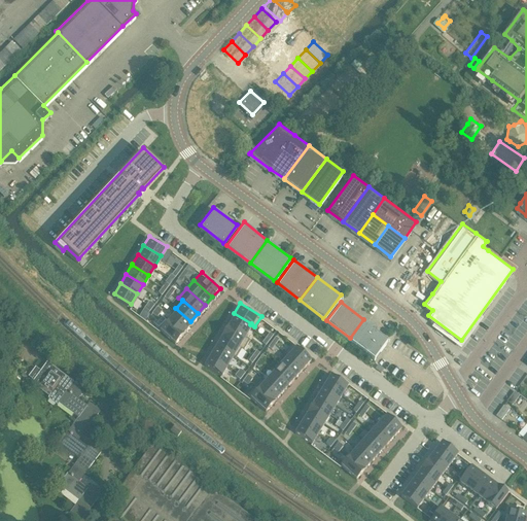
[(174,306),(166,315),(183,331),(183,330),(190,321),(175,308),(176,308),(174,306)]
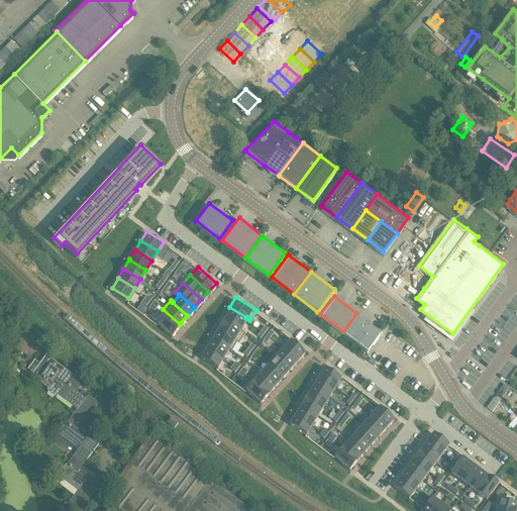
[(224,316),(223,316),(240,326),(245,318),(246,317),(229,307),(224,316)]
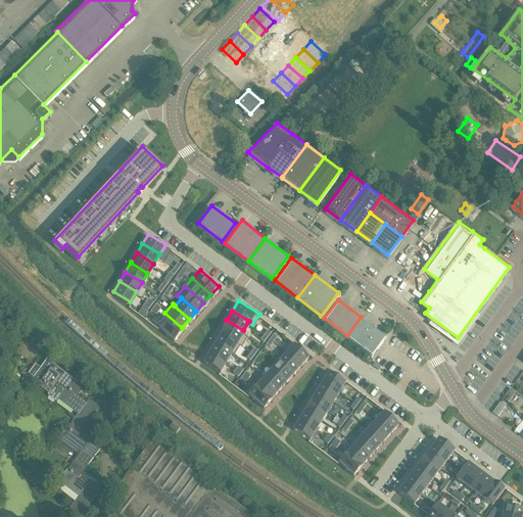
[(164,313),(156,321),(174,336),(182,328),(164,313)]
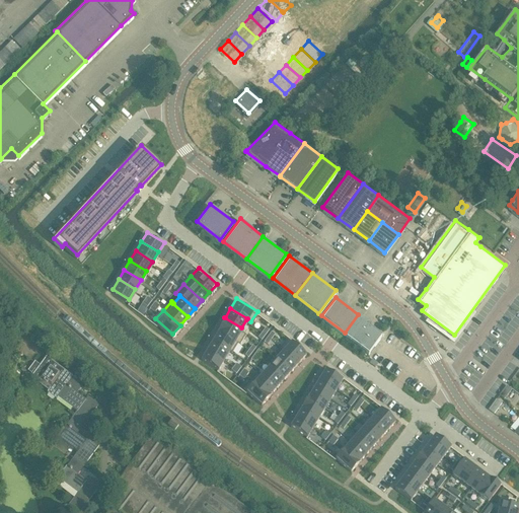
[(368,350),(381,332),(358,314),(345,333),(368,350)]
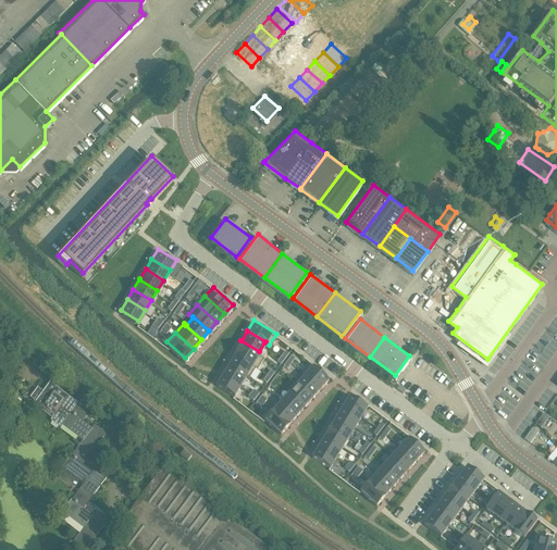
[(10,338),(1,350),(7,354),(15,342),(10,338)]
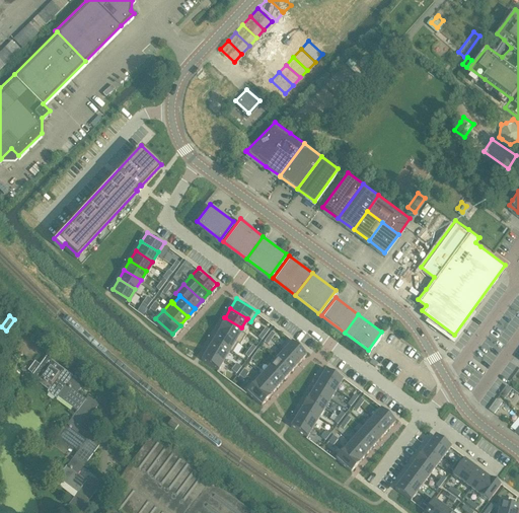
[(224,316),(218,327),(219,326),(237,339),(239,340),(245,330),(241,327),(224,317),(225,317),(224,316)]
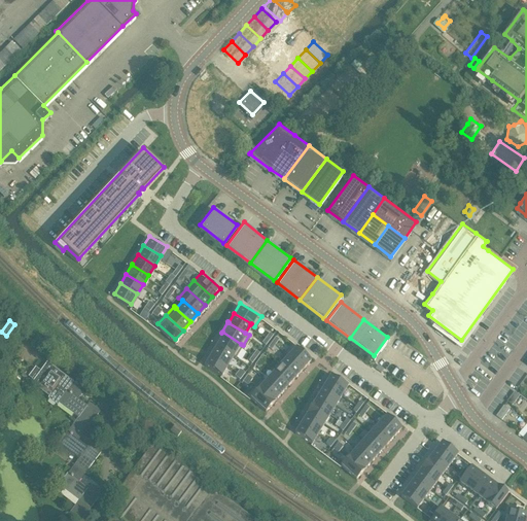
[(221,333),(216,342),(234,352),(233,352),(235,353),(241,344),(222,332),(221,333)]
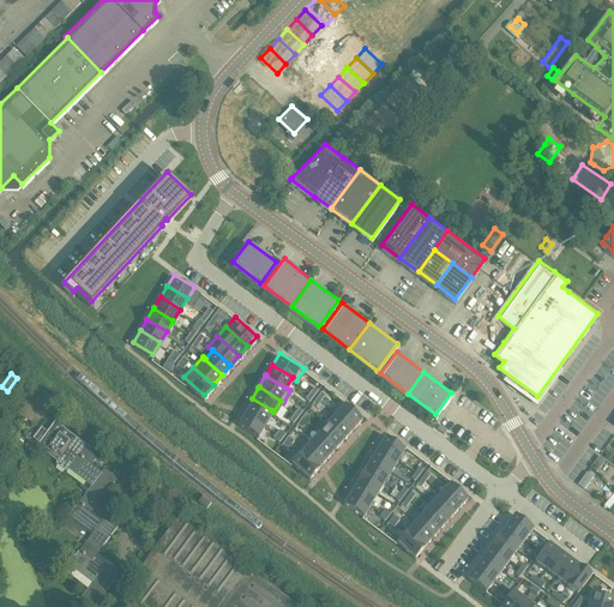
[(341,396),(331,406),(336,409),(353,425),(362,415),(341,396)]
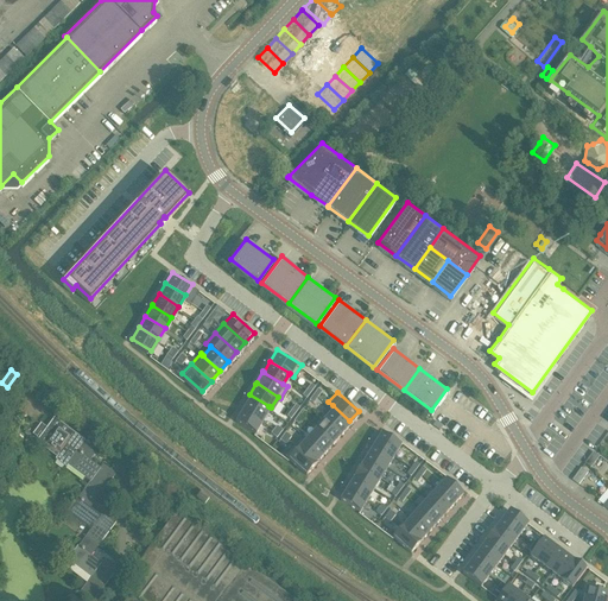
[(249,394),(242,405),(263,417),(268,406),(270,406),(249,394)]
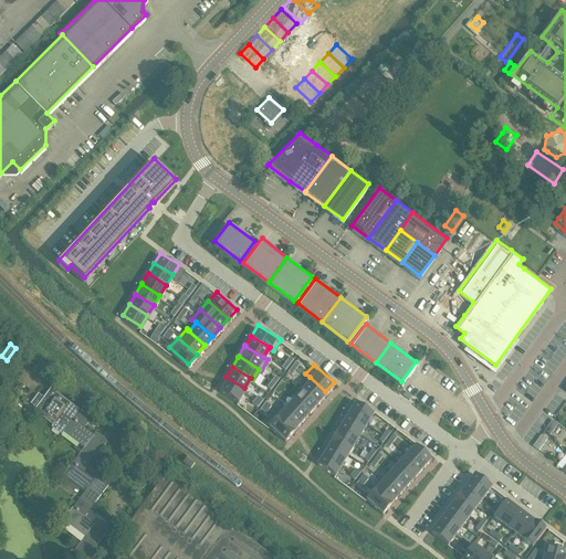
[(226,377),(219,387),(238,399),(244,388),(226,377)]
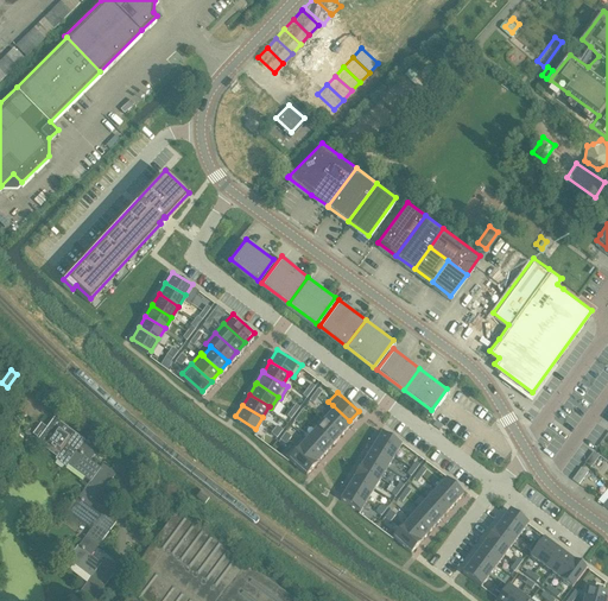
[(333,405),(324,415),(341,430),(349,421),(333,405)]
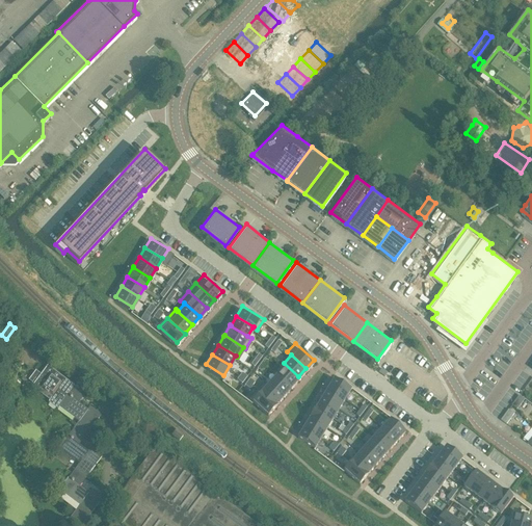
[(74,380),(47,361),(41,370),(35,366),(28,375),(33,379),(31,383),(50,396),(48,397),(57,404),(58,402),(57,401),(67,391),(69,392),(70,390),(71,391),(72,389),(73,389),(77,384),(74,382),(74,380)]
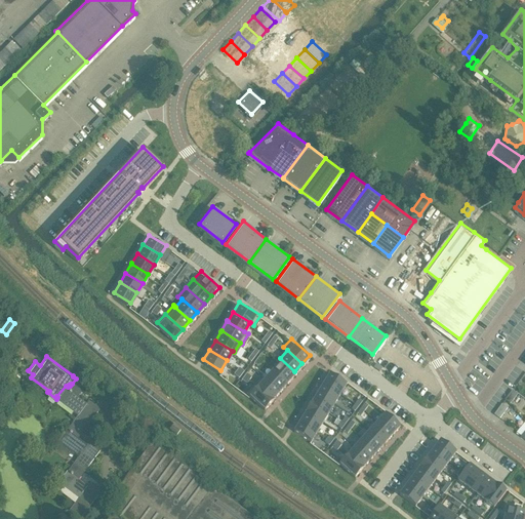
[(280,358),(272,366),(287,380),(294,371),(280,358)]
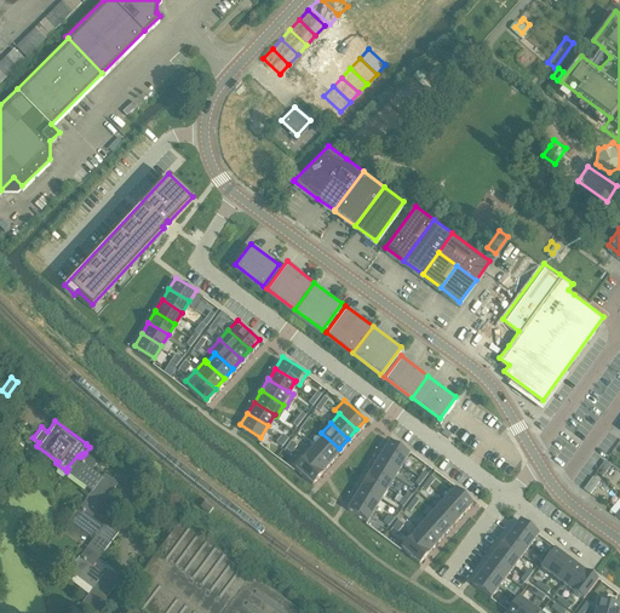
[(321,433),(313,442),(329,458),(339,448),(321,433)]
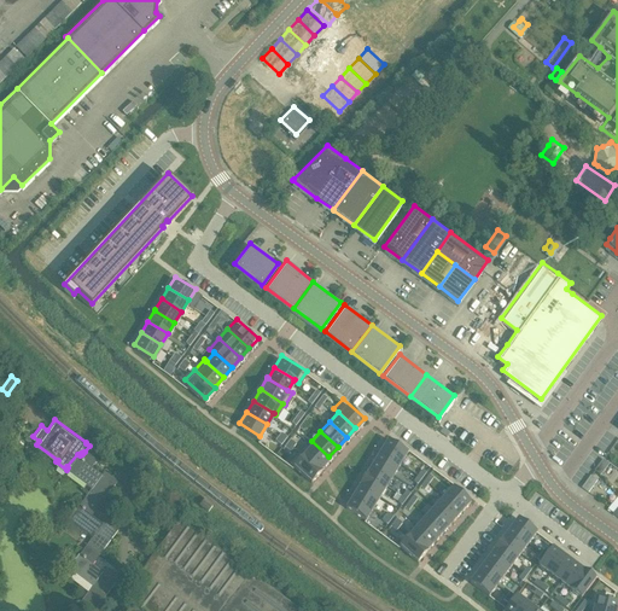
[(388,435),(380,447),(401,459),(407,447),(388,435)]
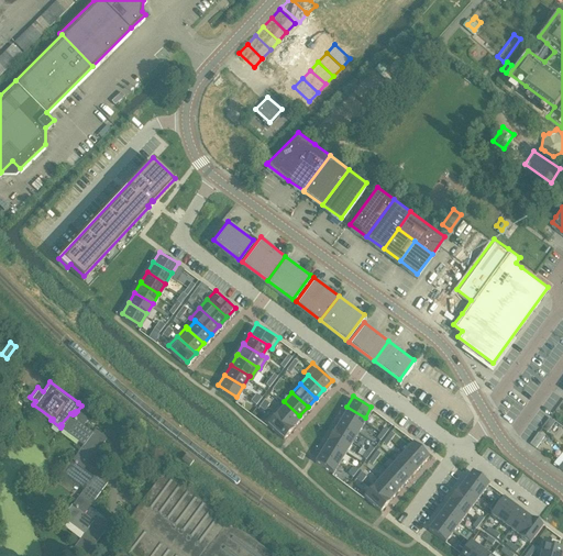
[(276,410),(291,424),(293,424),(299,415),(284,401),(276,410)]
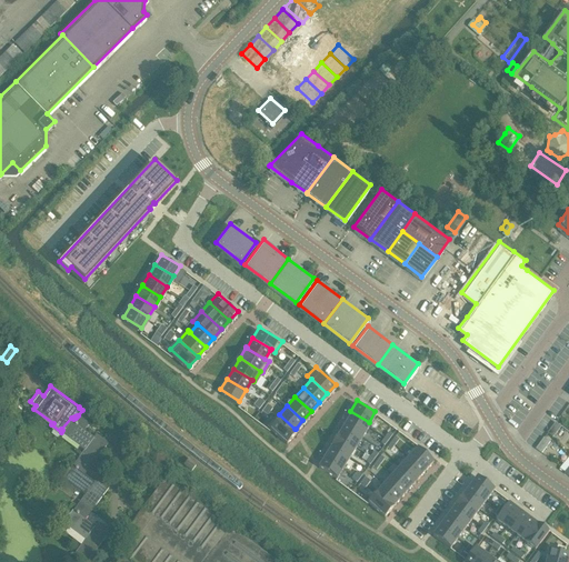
[(83,424),(90,415),(82,410),(78,415),(77,415),(76,418),(75,417),(73,419),(71,418),(61,429),(62,430),(61,432),(63,431),(83,445),(79,452),(90,461),(108,439),(96,429),(93,432),(83,424)]
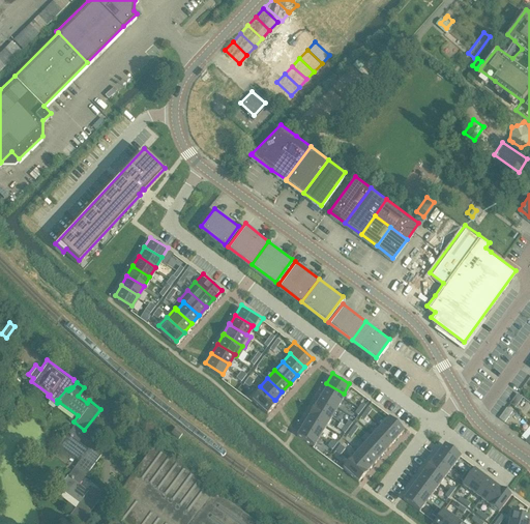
[(257,383),(248,391),(267,409),(275,400),(274,400),(260,386),(257,383)]
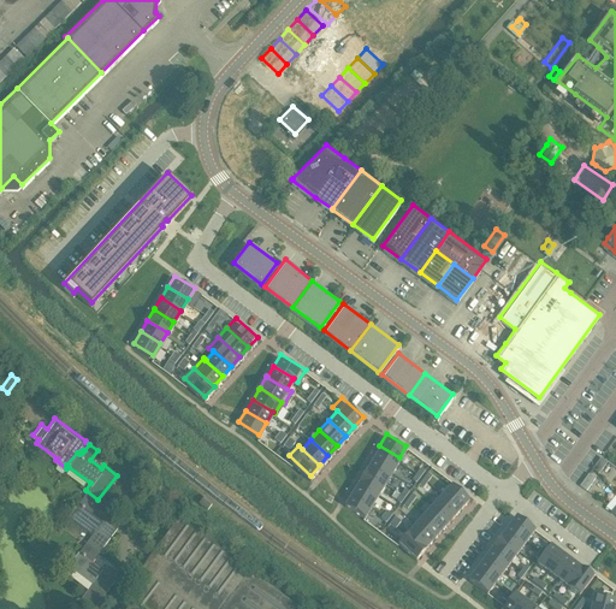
[(379,445),(372,456),(392,468),(400,457),(379,445)]
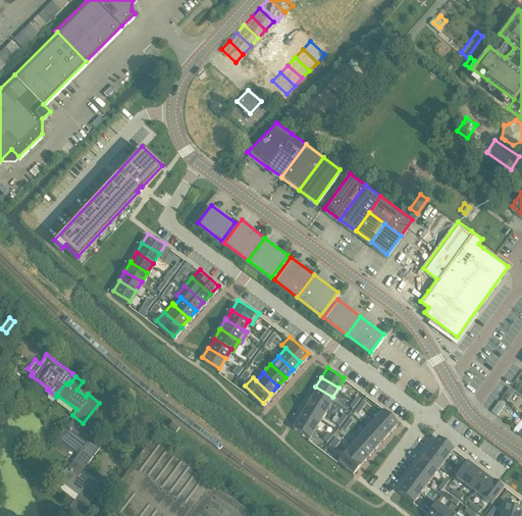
[(507,396),(514,387),(510,383),(503,393),(507,396)]
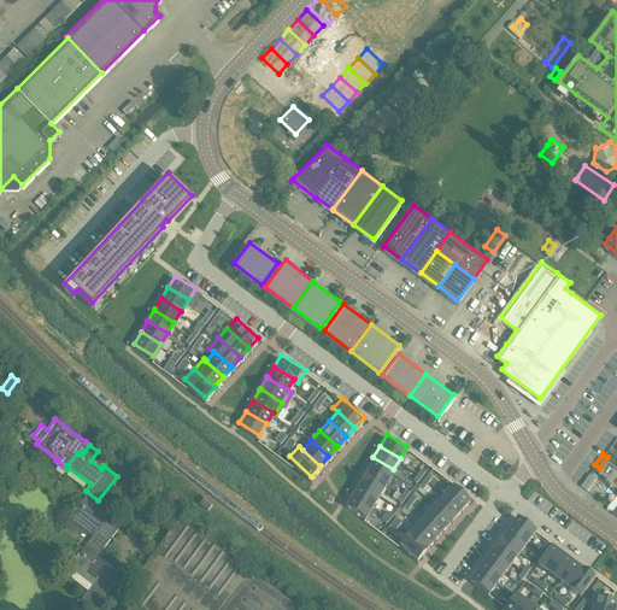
[(366,468),(386,480),(393,469),(372,457),(366,468)]
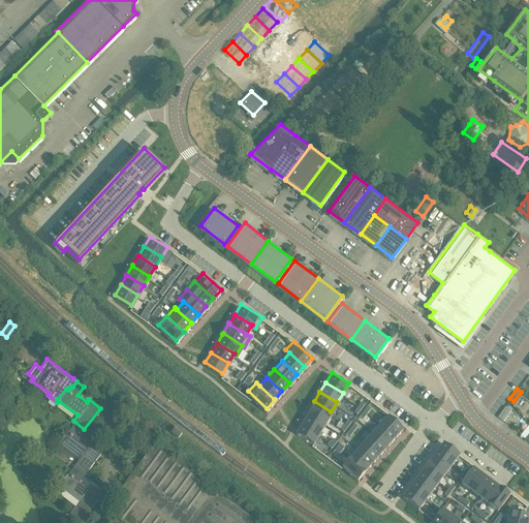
[(313,400),(307,410),(308,411),(308,410),(325,421),(331,411),(314,401),(313,400)]
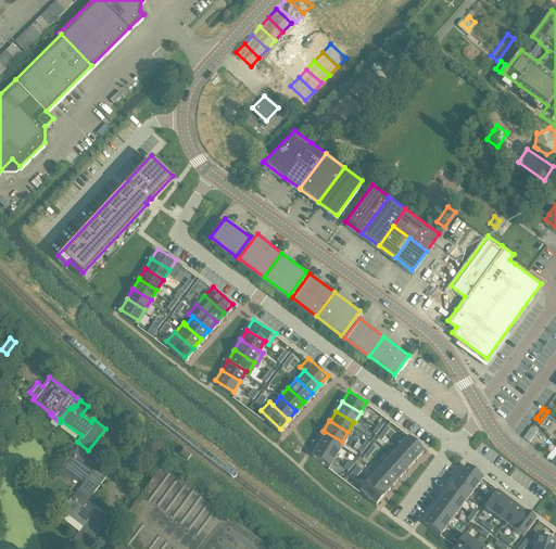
[(529,437),(538,426),(532,422),(523,433),(529,437)]
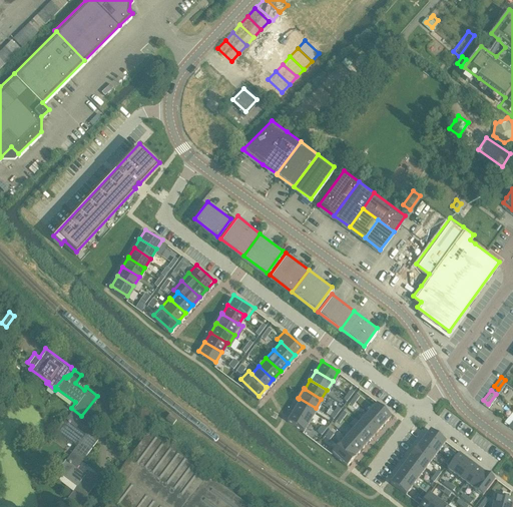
[(299,399),(293,408),(310,418),(316,408),(299,398),(299,399)]
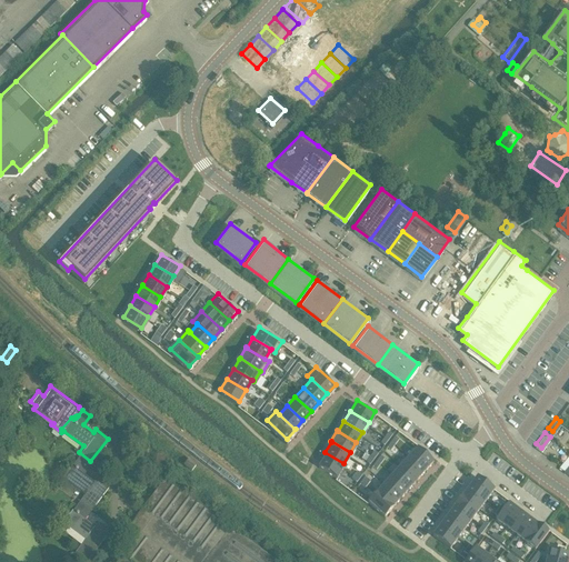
[(417,443),(409,452),(425,467),(433,458),(417,443)]
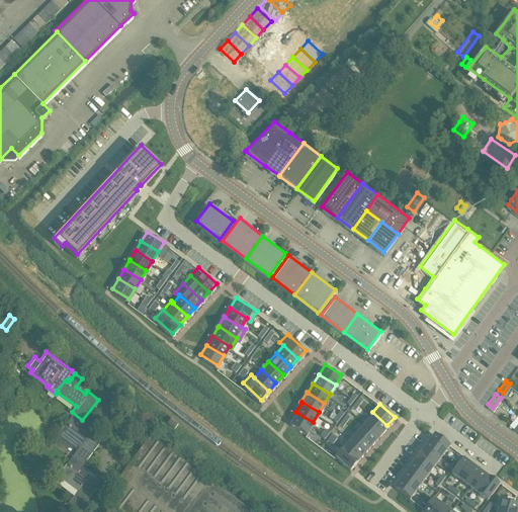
[(86,434),(76,427),(82,420),(72,412),(66,420),(65,420),(57,432),(76,447),(72,452),(82,460),(83,460),(98,440),(88,432),(86,434)]
